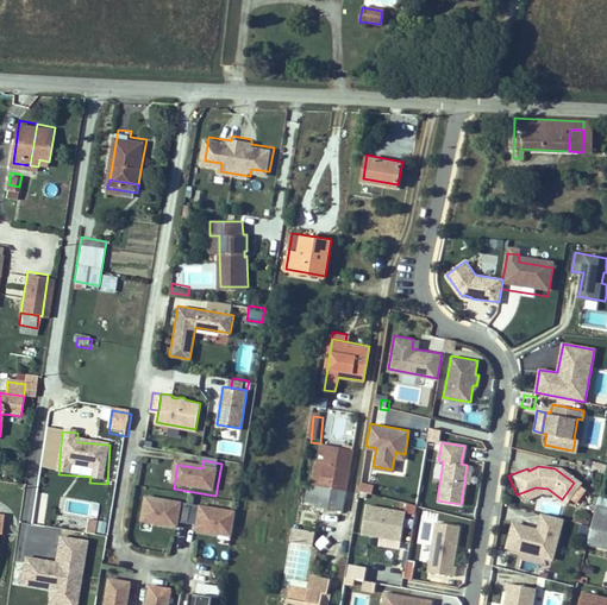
[(344,492),(348,471),(321,467),(317,487),(344,492)]
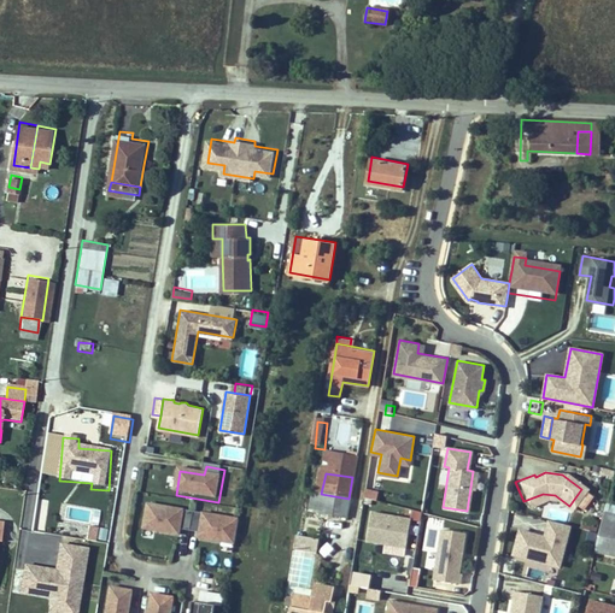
[(367,502),(380,505),(382,495),(368,493),(367,502)]
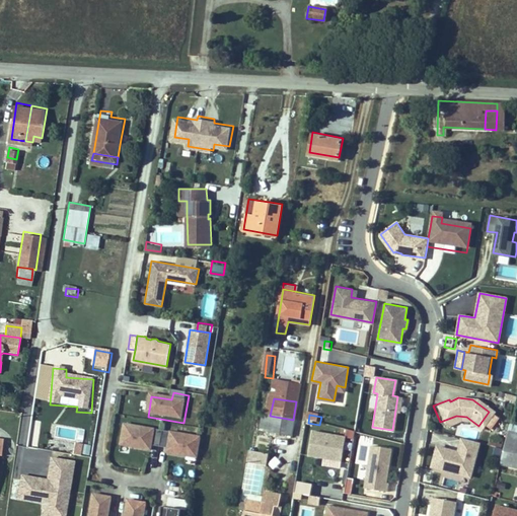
[(270,416),(267,433),(289,437),(293,420),(270,416)]
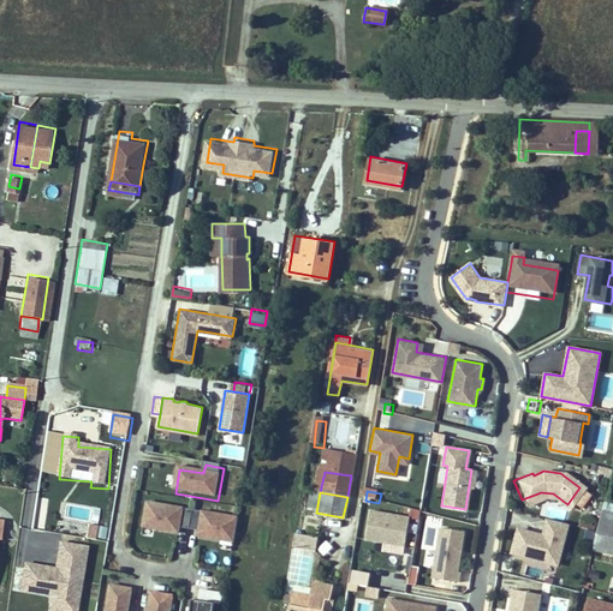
[(567,504),(553,493),(541,492),(522,499),(524,504),(541,496),(551,497),(565,508),(567,504)]
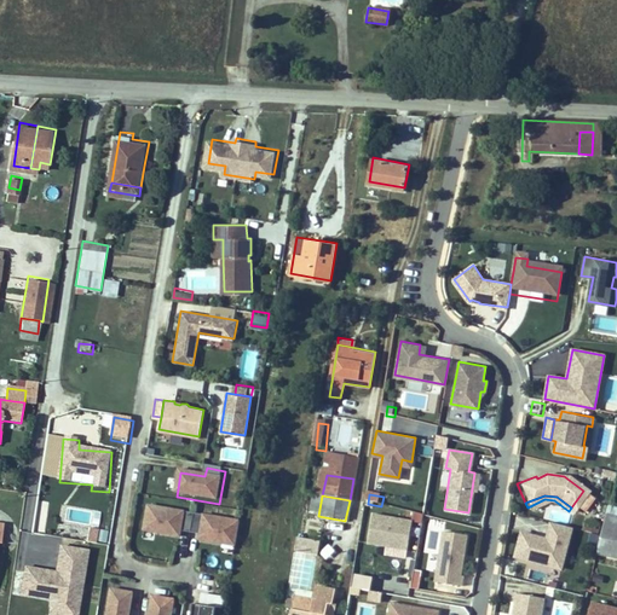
[(234,544),(238,520),(146,503),(143,528),(178,534),(179,529),(199,532),(197,538),(234,544)]
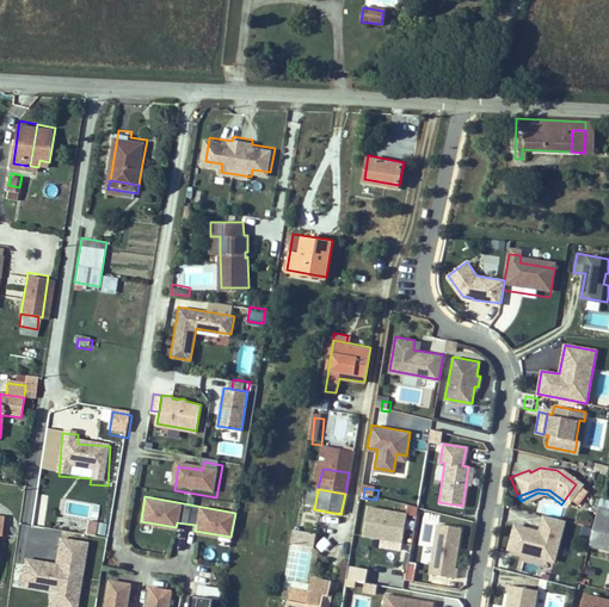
[(608,511),(591,507),(582,544),(608,551),(608,511)]
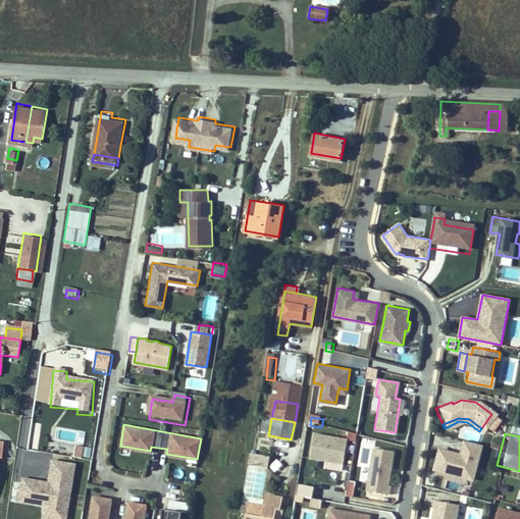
[(314,437),(311,463),(347,467),(350,442),(314,437)]
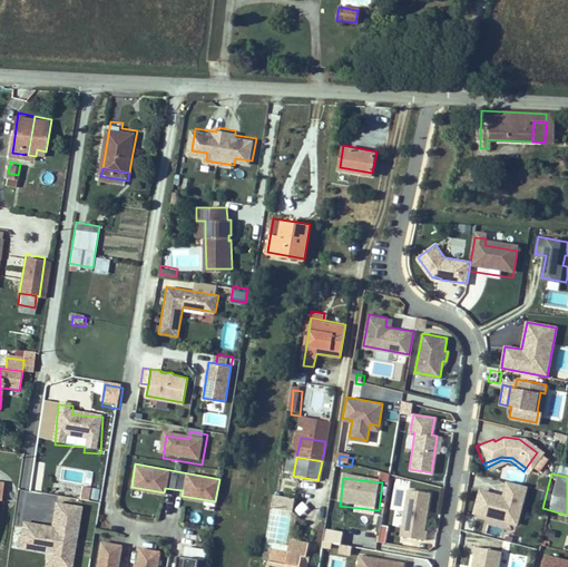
[(501,479),(498,496),(475,489),(469,511),(510,522),(520,485),(501,479)]
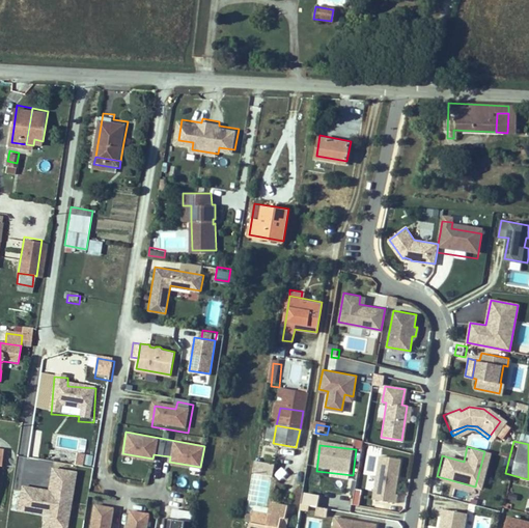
[(392,480),(393,474),(396,475),(398,459),(378,455),(371,499),(394,502),(395,494),(393,494),(395,481),(392,480)]
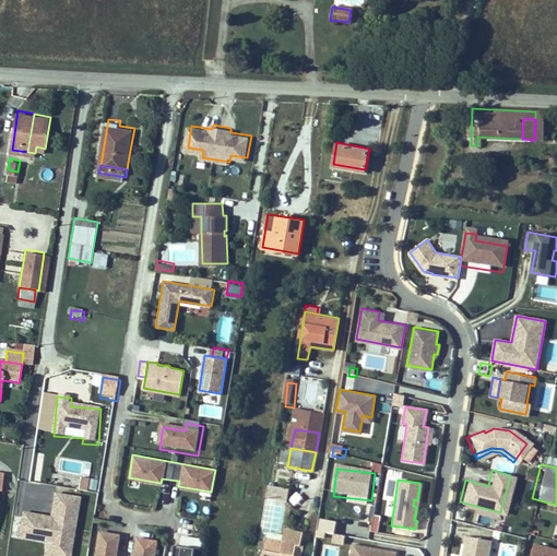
[(83,481),(82,493),(99,494),(99,482),(83,481)]
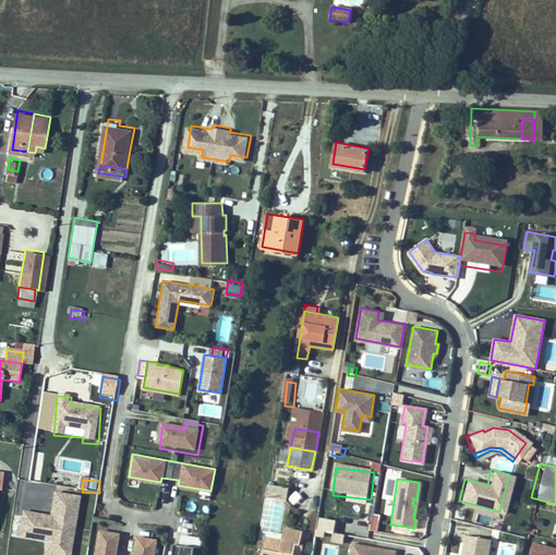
[(282,498),(285,486),(270,484),(268,496),(282,498)]
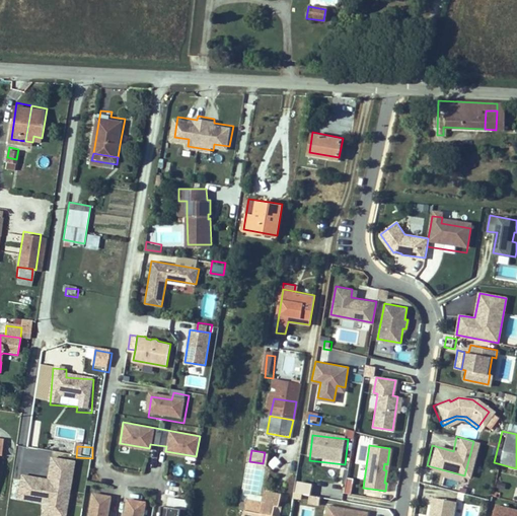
[(70,467),(50,463),(48,476),(46,475),(45,481),(40,480),(41,475),(21,472),(17,495),(44,500),(42,514),(47,515),(62,515),(70,467)]
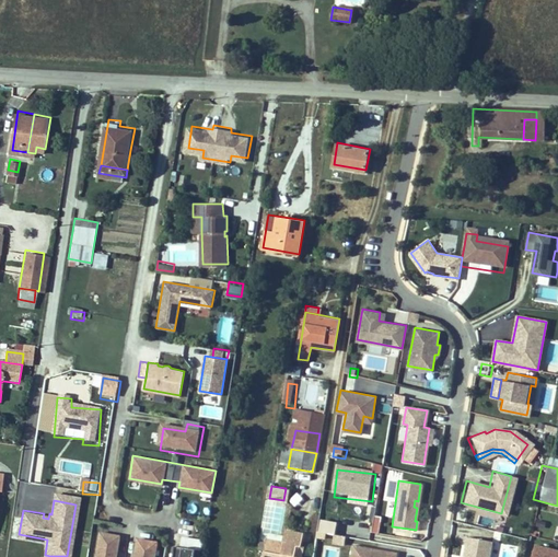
[(372,515),(370,532),(376,533),(380,517),(372,515)]
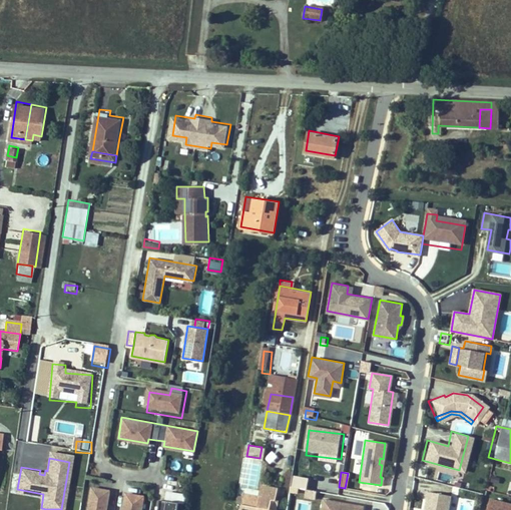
[(295,481),(295,492),(310,492),(311,481),(295,481)]
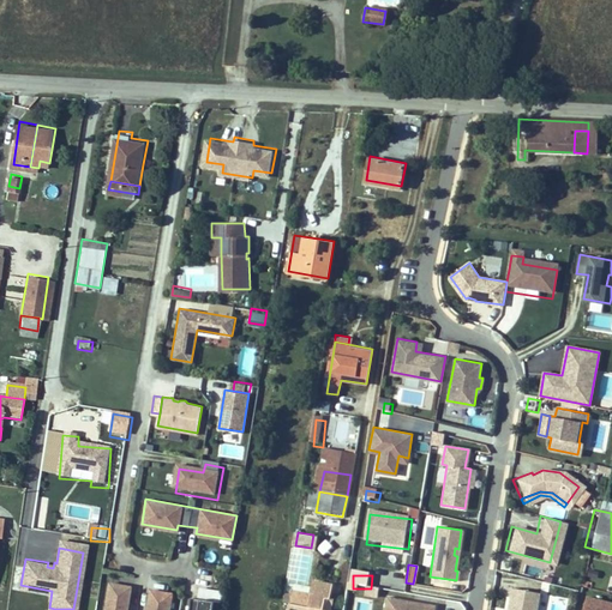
[(130,587),(109,584),(105,609),(167,609),(171,595),(150,591),(147,609),(126,609),(130,587)]
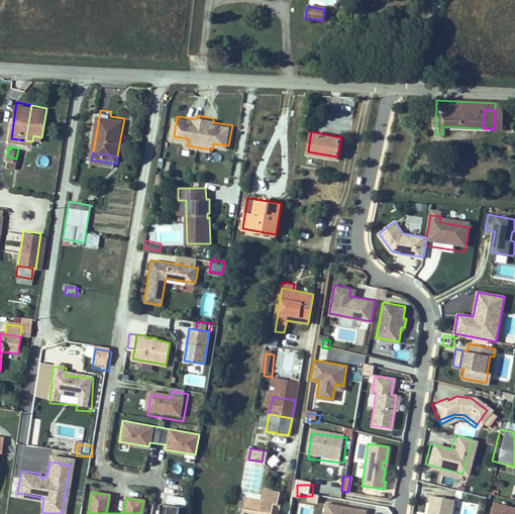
[(262,492),(260,501),(242,499),(239,513),(269,513),(270,505),(275,505),(276,494),(262,492)]
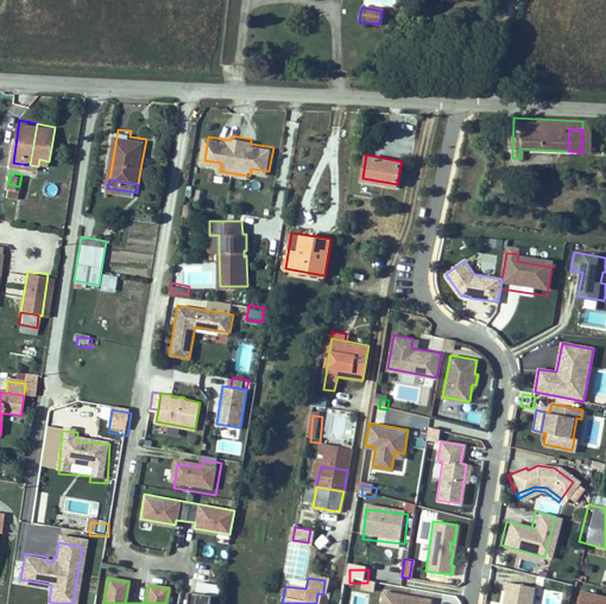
[(210,595),(219,596),(221,586),(196,582),(194,592),(210,595)]
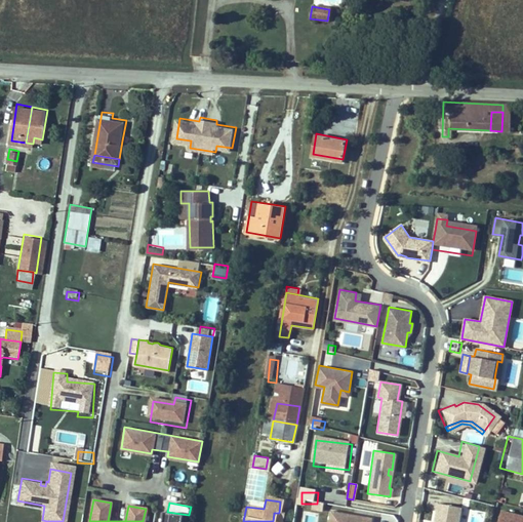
[(455,521),(457,507),(435,503),(431,521),(455,521)]
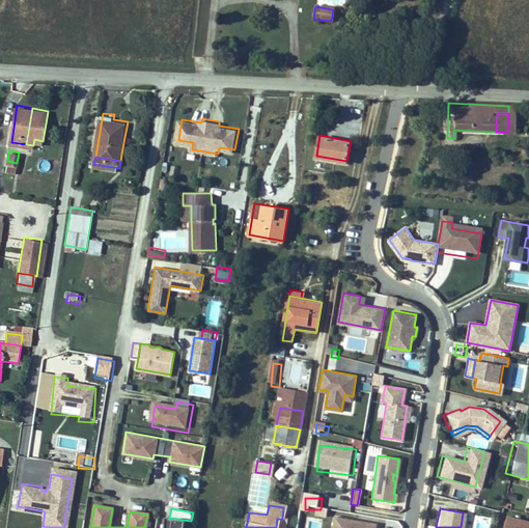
[(528,522),(504,516),(501,527),(528,527),(528,522)]
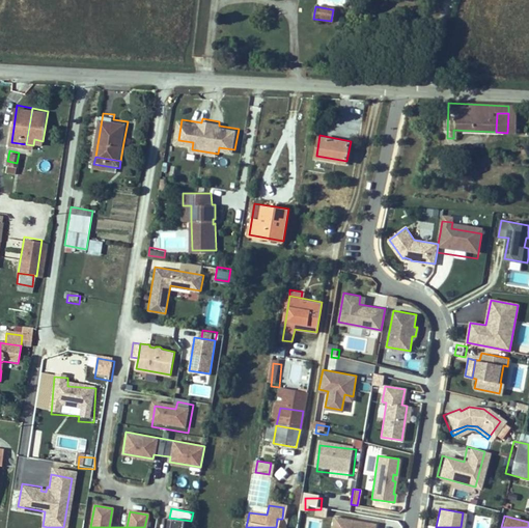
[(183,527),(184,520),(164,517),(162,527),(183,527)]
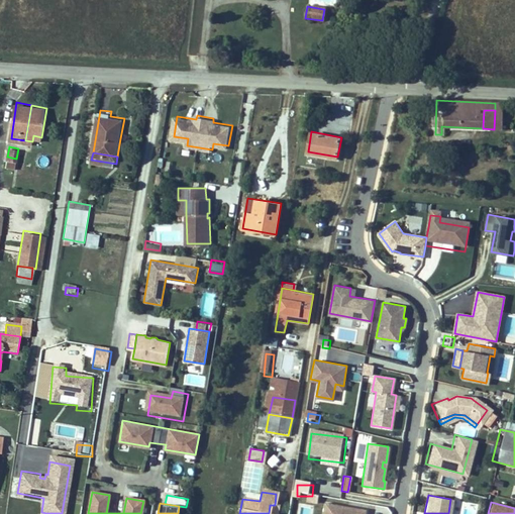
[(364,513),(365,510),(324,503),(322,513),(364,513)]
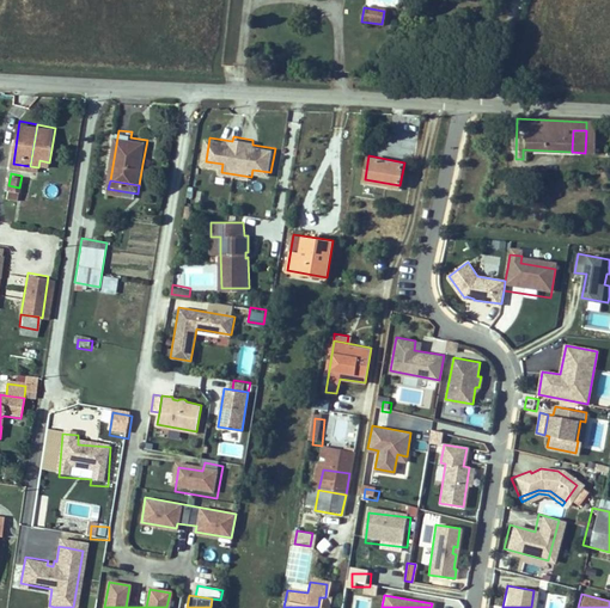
[(328,607),(329,599),(325,597),(319,597),(318,607),(328,607)]
